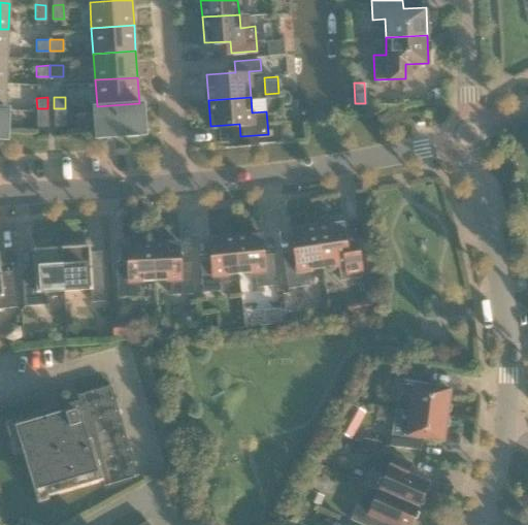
[(142,103),(139,103),(97,106),(94,106),(96,136),(144,133),(142,103)]
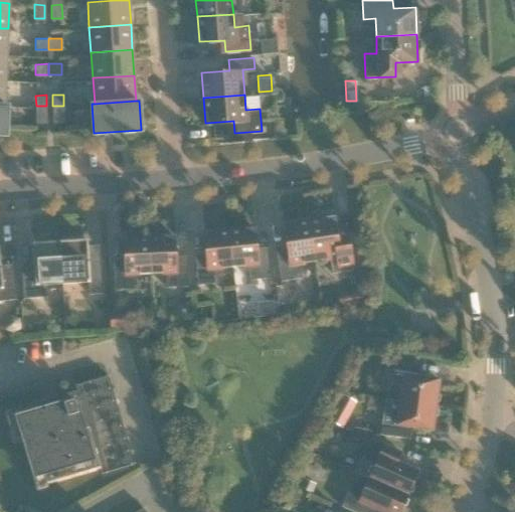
[(274,137),(287,136),(286,127),(274,129),(274,137)]
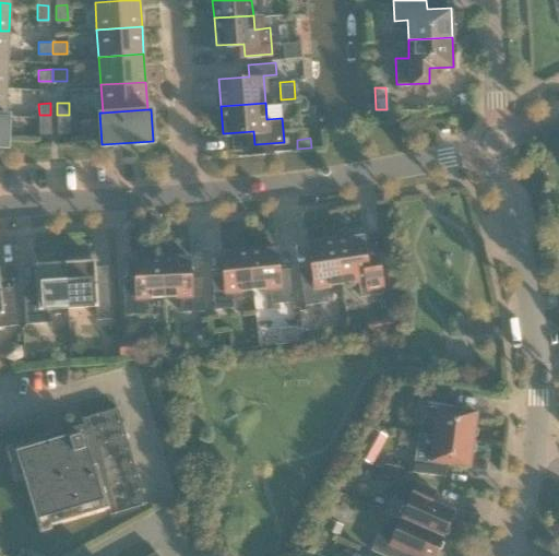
[(361,233),(334,237),(342,281),(358,279),(360,294),(383,291),(376,243),(364,245),(361,233)]
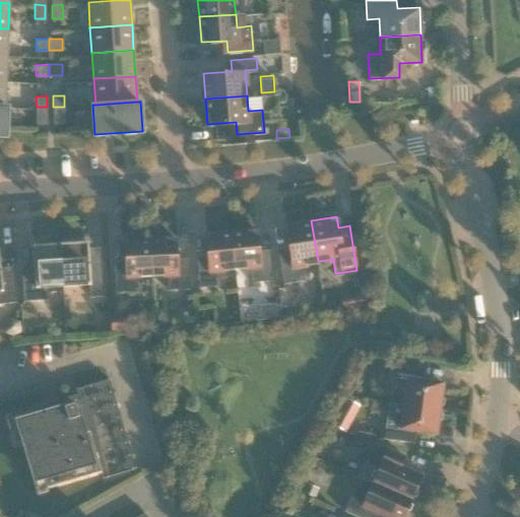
[(318,261),(311,220),(286,224),(290,252),(279,254),(283,281),(304,278),(302,264),(318,261)]
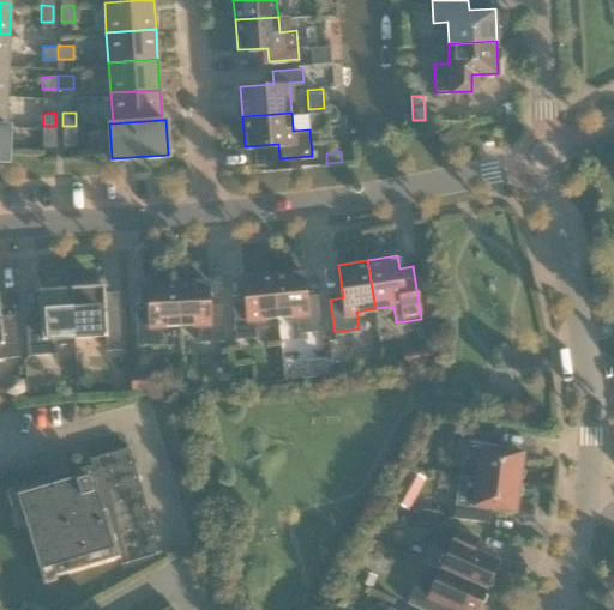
[(302,270),(272,272),(277,315),(295,313),(298,331),(323,328),(319,299),(306,300),(302,270)]
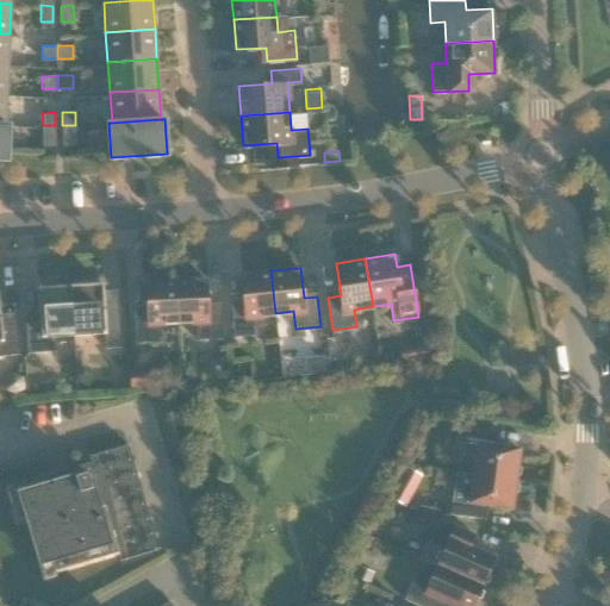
[(275,313),(271,270),(241,274),(244,304),(231,305),(234,335),(259,332),(257,316),(275,313)]
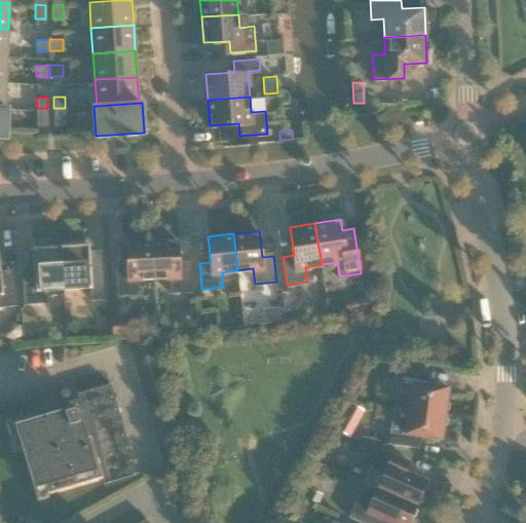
[(178,239),(152,240),(153,276),(170,276),(170,291),(191,290),(190,264),(179,265),(178,239)]
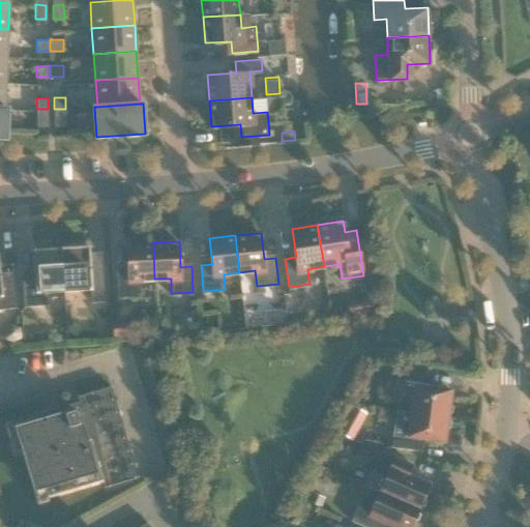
[(139,280),(154,279),(153,242),(127,243),(128,269),(117,269),(118,295),(140,294),(139,280)]
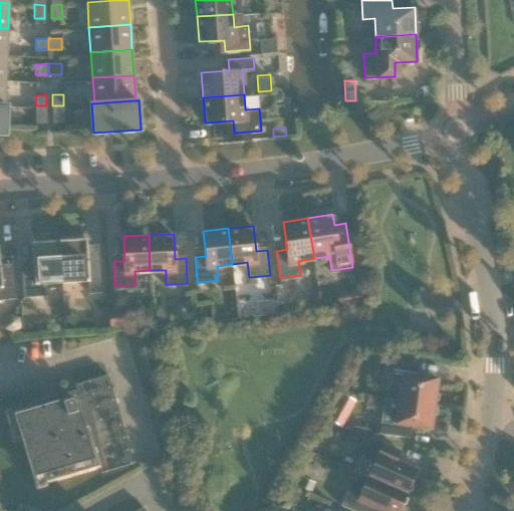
[(59,239),(62,281),(87,279),(88,291),(102,290),(100,261),(88,261),(86,237),(59,239)]
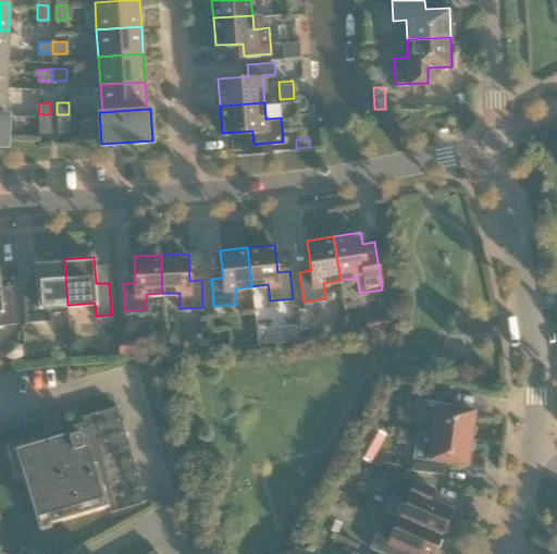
[(49,306),(67,305),(64,259),(35,261),(36,287),(23,287),(25,320),(50,319),(49,306)]
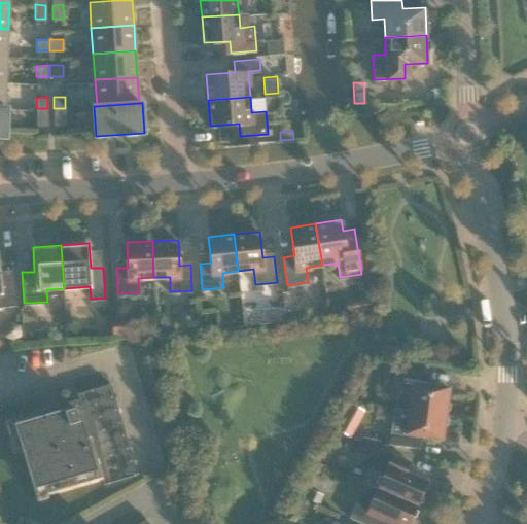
[(1,275),(0,268),(0,306),(16,304),(13,273),(1,275)]
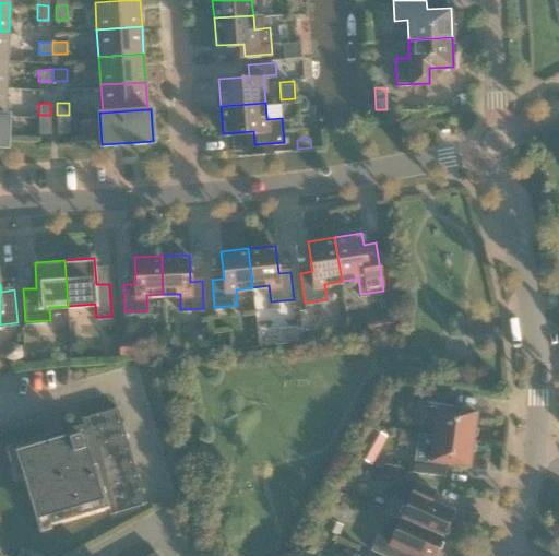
[(393,327),(391,312),(383,314),(384,328),(393,327)]
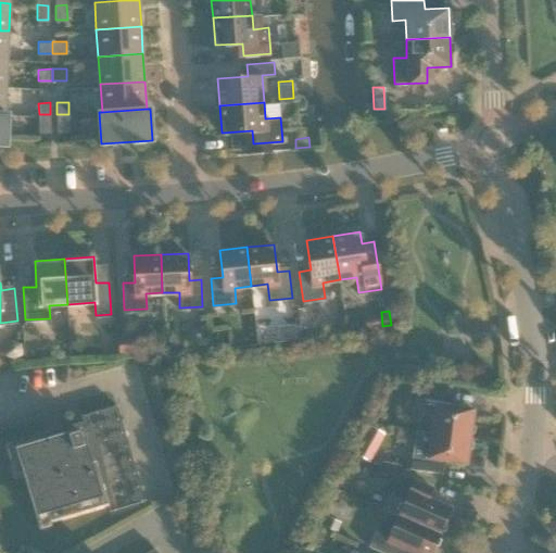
[(283,339),(281,322),(273,322),(274,340),(283,339)]
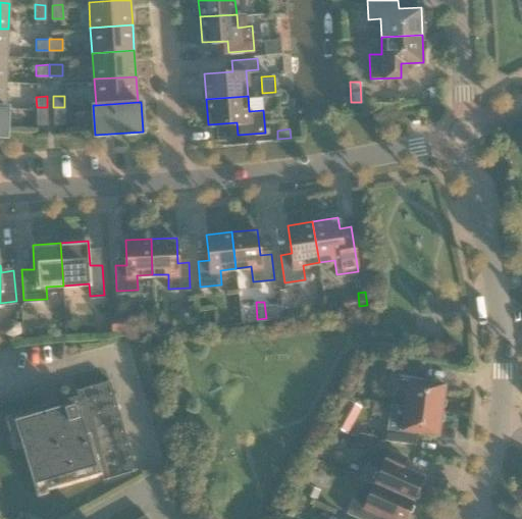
[(128,329),(127,315),(111,316),(112,330),(128,329)]
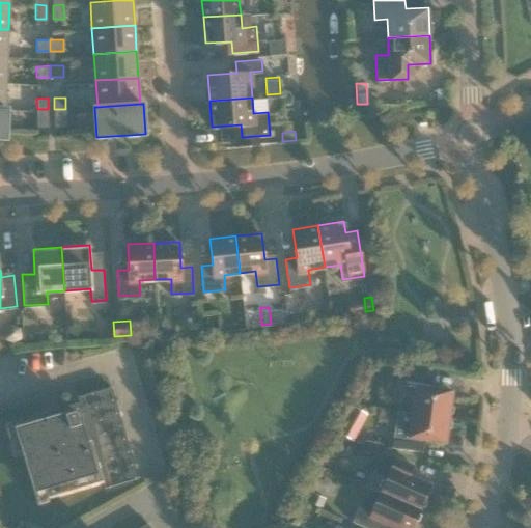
[(412,411),(448,416),(452,390),(426,386),(427,374),(401,371),(400,383),(415,385),(412,411)]
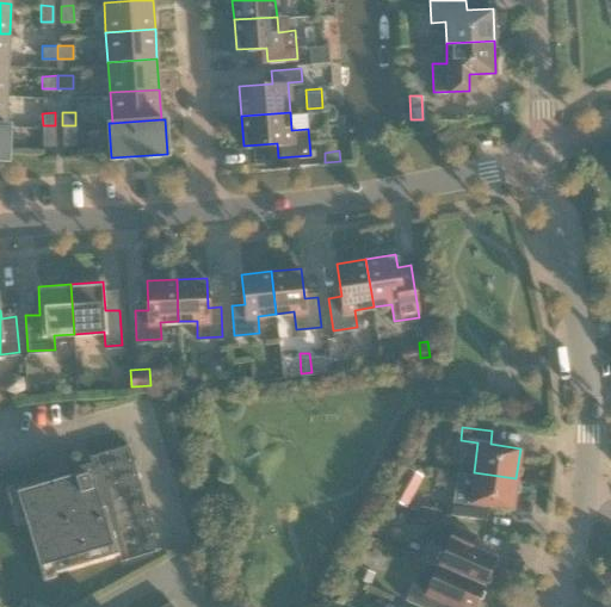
[(159,547),(128,443),(88,454),(93,471),(55,482),(51,472),(6,487),(12,507),(23,505),(39,564),(50,561),(54,571),(118,552),(119,558),(159,547)]
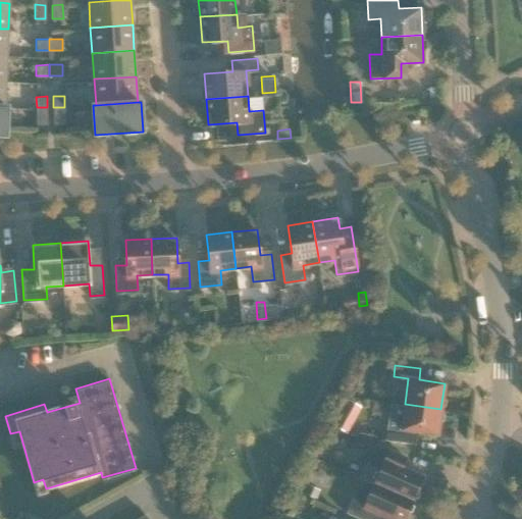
[(440,409),(405,404),(389,402),(385,438),(410,442),(412,430),(437,433),(440,409)]
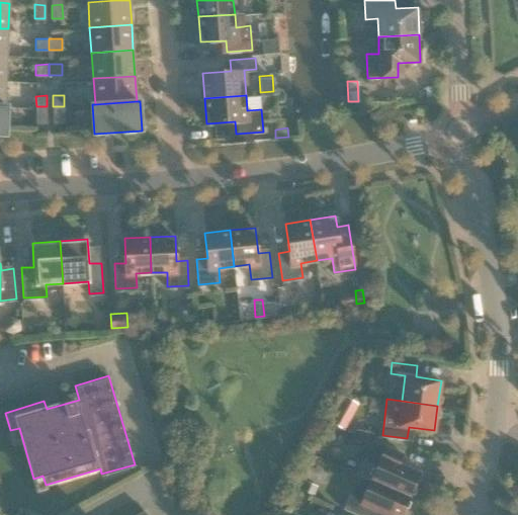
[(337,410),(331,421),(344,428),(350,417),(337,410)]
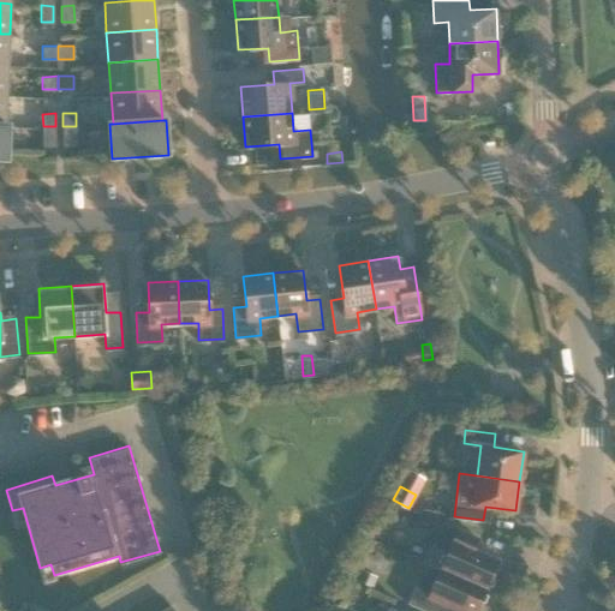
[(422,561),(485,588),(497,561),(473,550),(478,537),(442,521),(433,544),(430,543),(422,561)]
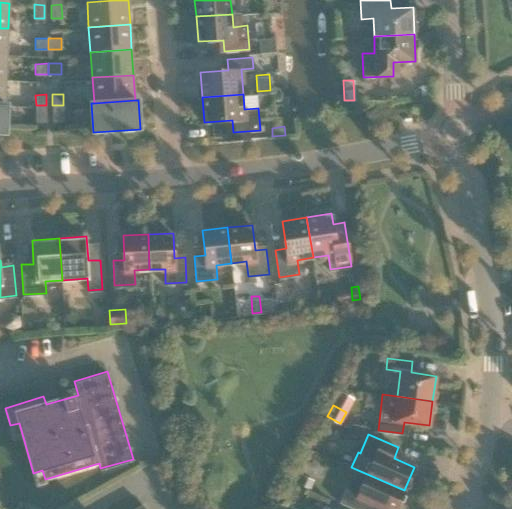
[(395,508),(404,490),(351,467),(367,474),(360,488),(347,482),(339,501),(357,508),(365,508),(368,502),(385,508),(395,508)]
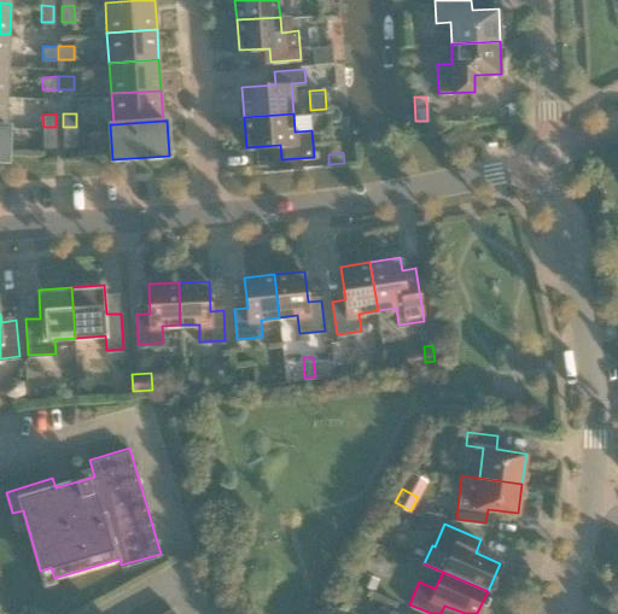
[(379,578),(365,571),(360,582),(374,589),(379,578)]
